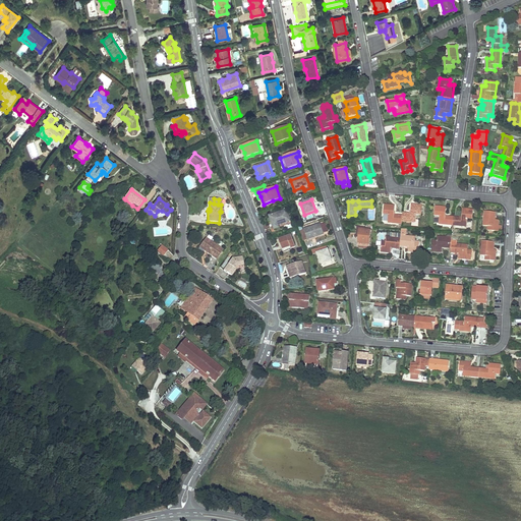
[(403,216),(402,221),(416,222),(416,215),(421,215),(422,206),(411,205),(411,214),(403,213),(403,216)]
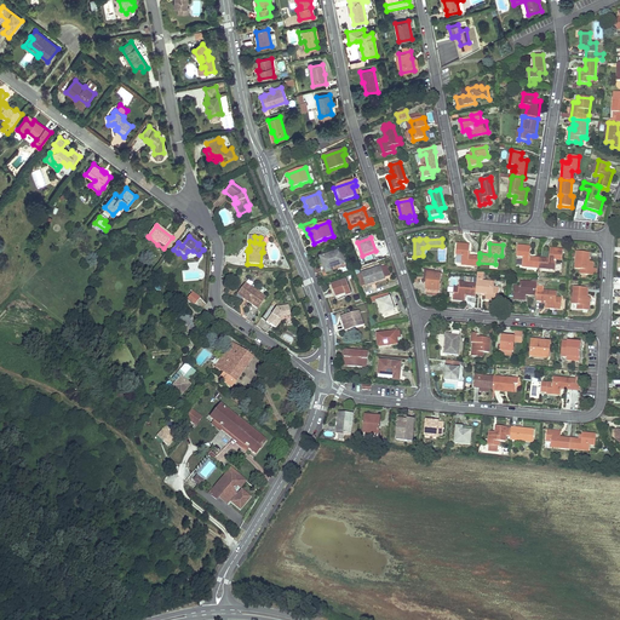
[(461,265),(478,267),(478,263),(480,257),(470,256),(470,245),(457,245),(457,254),(463,256),(461,265)]
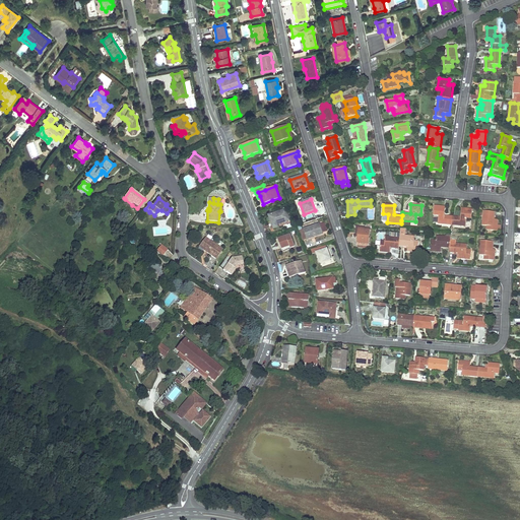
[(438,223),(452,224),(453,217),(445,216),(445,207),(435,206),(434,215),(439,215),(439,218),(438,223)]
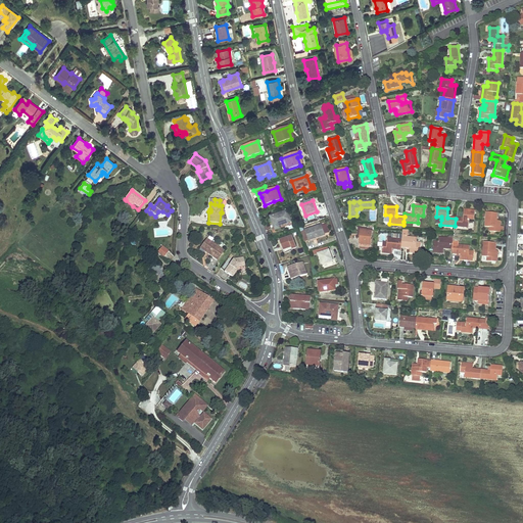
[(291,222),(287,210),(271,217),(275,228),(279,227),(291,222)]
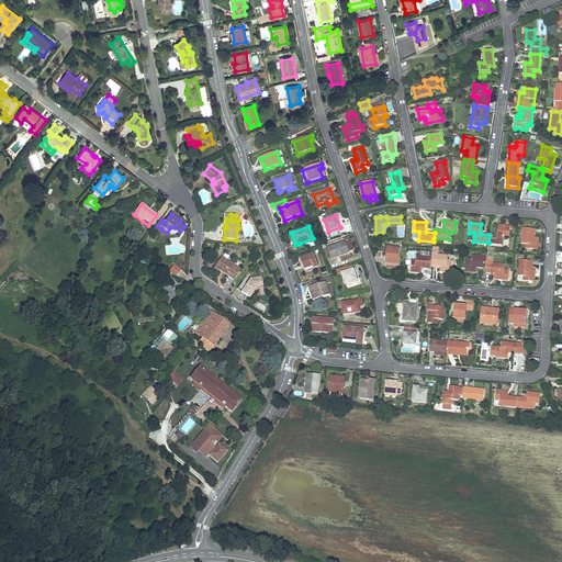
[(490,235),(489,243),(504,245),(504,236),(509,236),(510,227),(498,226),(498,235),(490,235)]
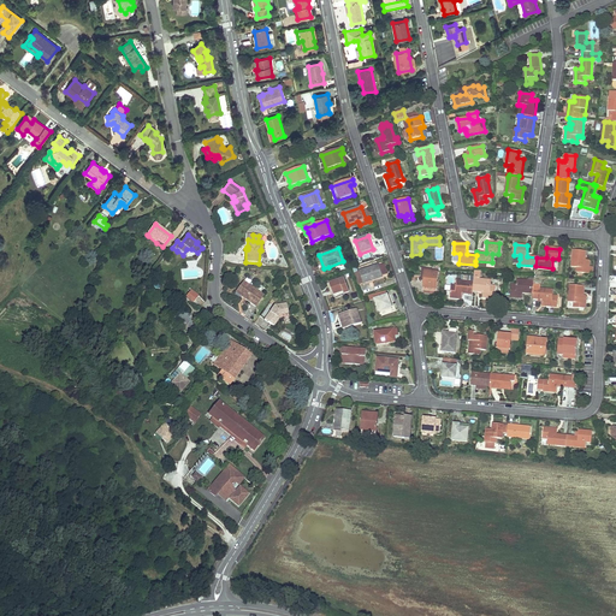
[(574,250),(572,267),(578,268),(578,273),(588,274),(590,261),(585,260),(586,252),(574,250)]
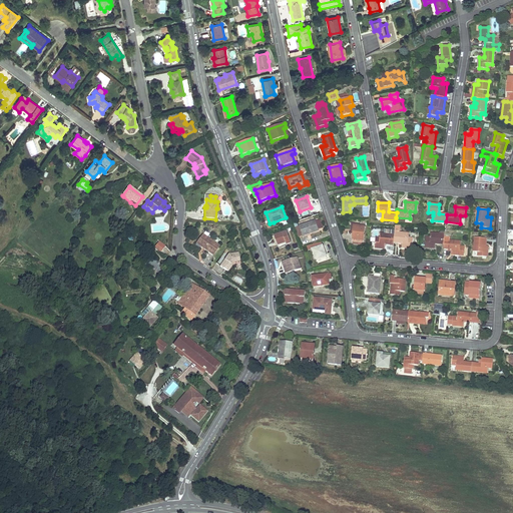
[(321,219),(316,221),(319,230),(324,228),(321,219)]
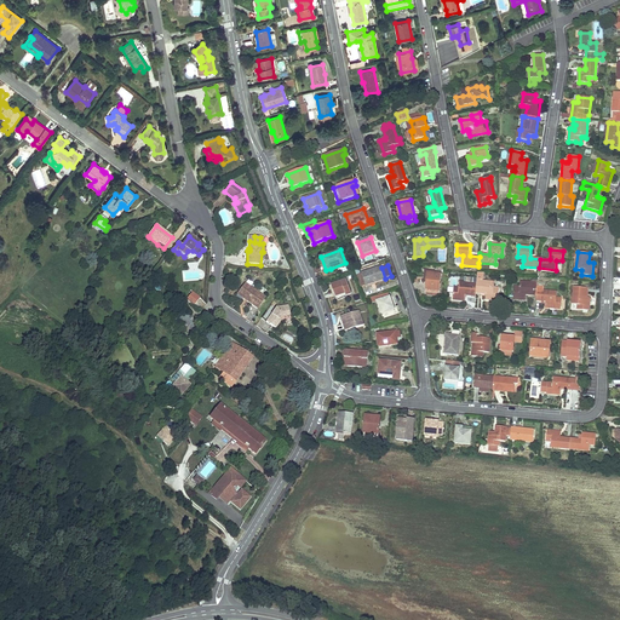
[(367,286),(385,280),(385,279),(382,268),(380,267),(362,274),(367,286)]
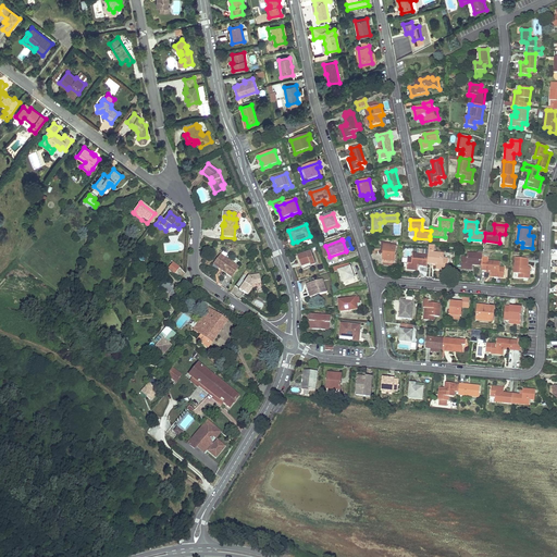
[(383,255),(384,245),(391,246),(391,244),(382,243),(381,255),(383,255)]
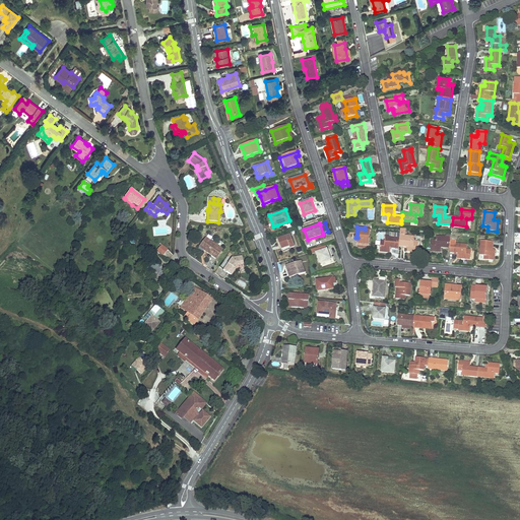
[(358,238),(358,244),(369,245),(370,230),(365,230),(359,229),(358,238)]
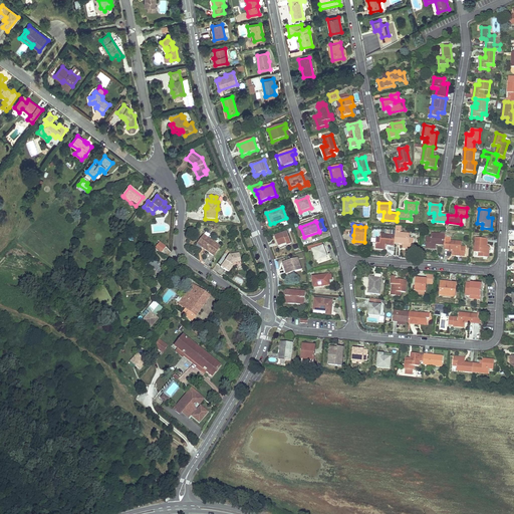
[(291,243),(287,232),(275,236),(275,238),(276,240),(278,246),(286,243),(287,245),(291,243)]
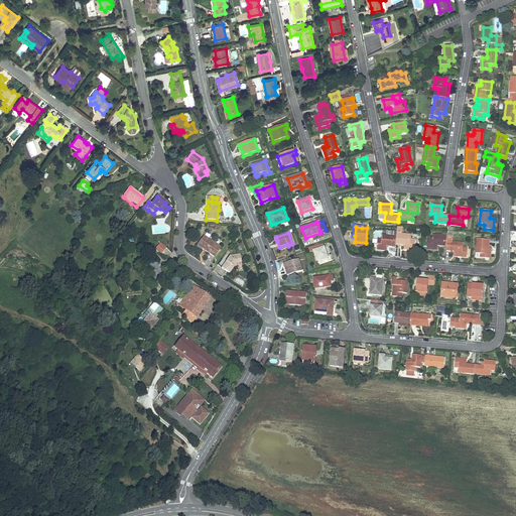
[(397,236),(396,244),(405,245),(404,249),(415,250),(415,240),(411,239),(411,235),(397,234),(397,236)]
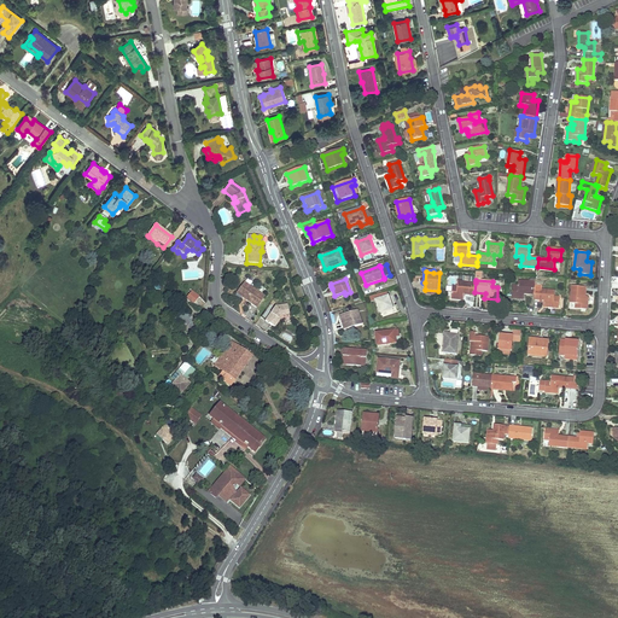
[(465,295),(474,296),(474,292),(476,283),(458,281),(458,287),(453,286),(452,299),(464,299),(465,295)]
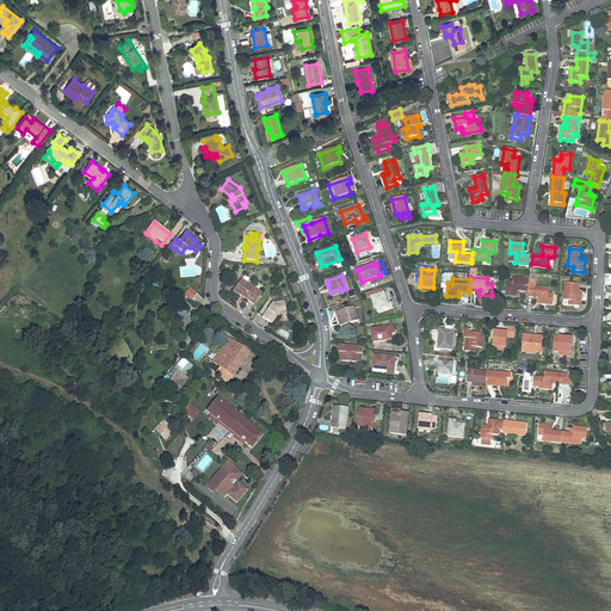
[(519,291),(529,291),(529,287),(530,282),(530,279),(524,279),(513,278),(512,283),(507,283),(506,295),(518,296),(519,291)]
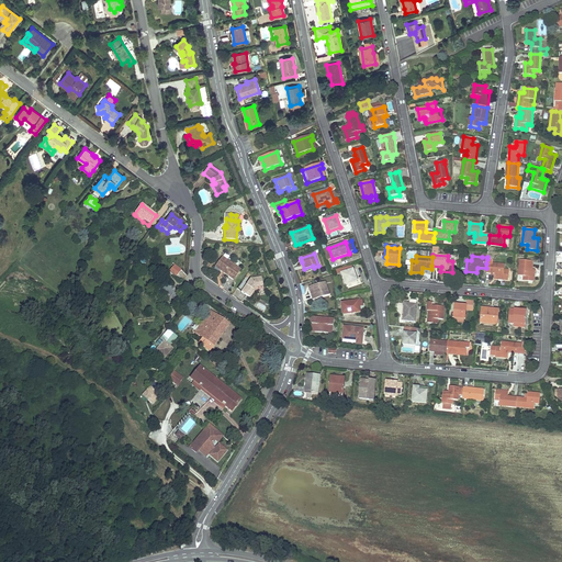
[(233,280),(240,269),(223,257),(215,267),(233,280)]
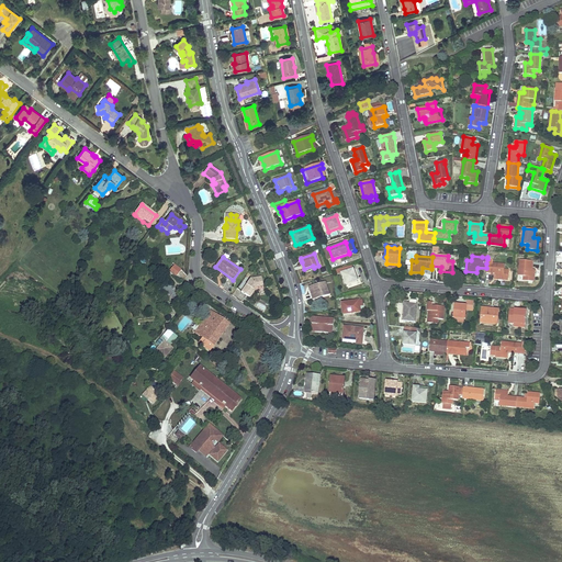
[(524,277),(524,281),(534,282),(535,270),(530,270),(531,261),(520,260),(519,277),(524,277)]
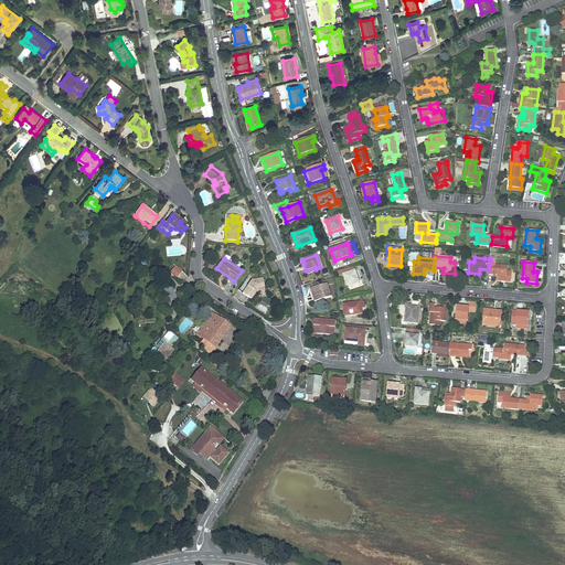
[(178,277),(182,270),(174,265),(170,273),(178,277)]
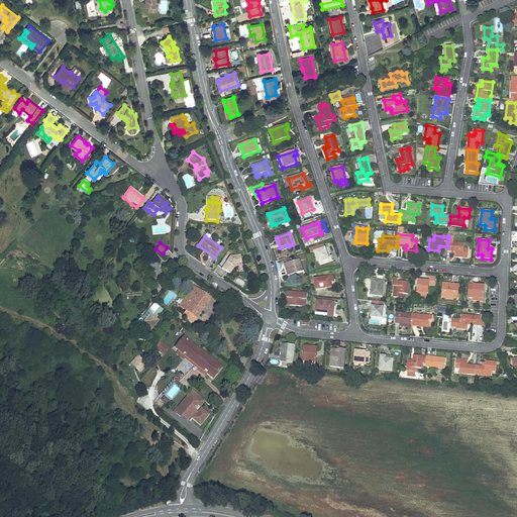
[(447,246),(447,251),(452,251),(455,251),(455,253),(455,256),(468,257),(468,249),(463,248),(463,243),(453,242),(447,242),(447,246)]
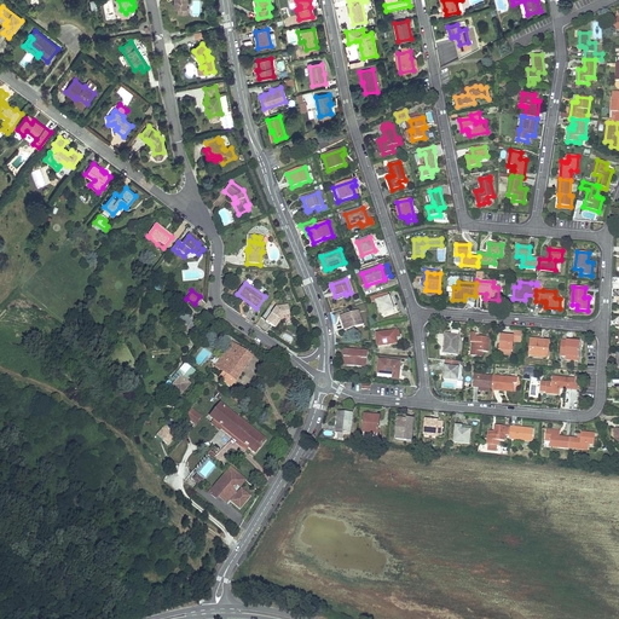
[(394,310),(388,291),(371,299),(372,304),(377,301),(382,314),(394,310)]
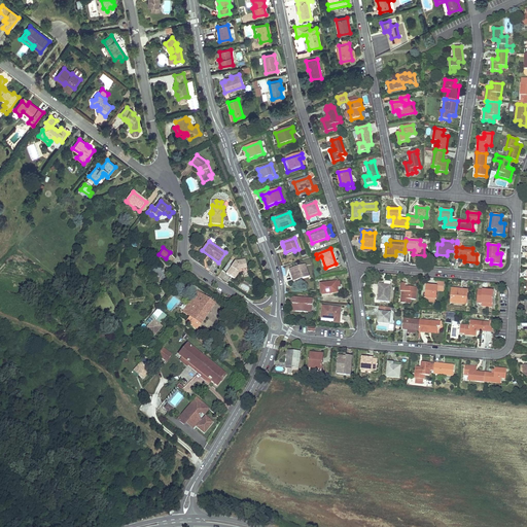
[(245,259),(235,261),(231,267),(226,265),(222,271),(226,274),(234,279),(239,273),(238,272),(238,271),(240,269),(247,267),(245,259)]
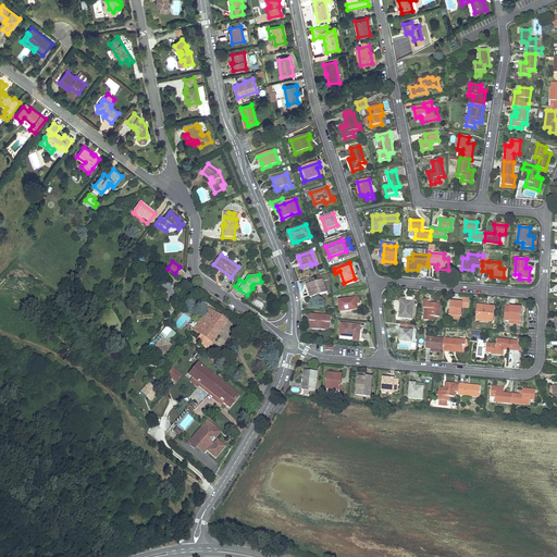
[(326,292),(323,280),(307,285),(310,297),(318,295),(326,292)]
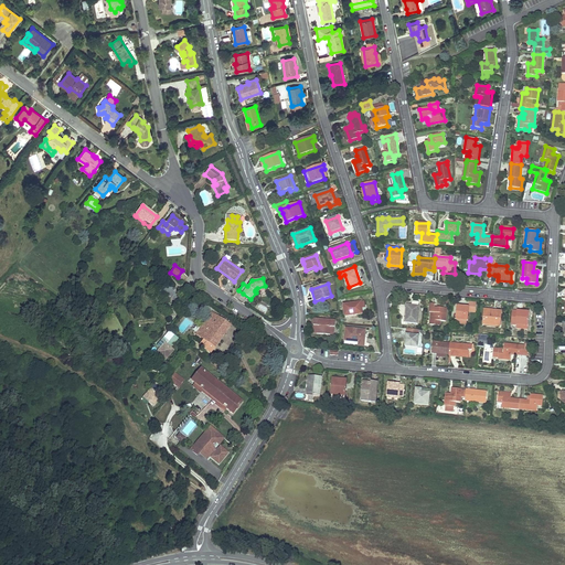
[(199,298),(194,304),(202,309),(205,302),(199,298)]
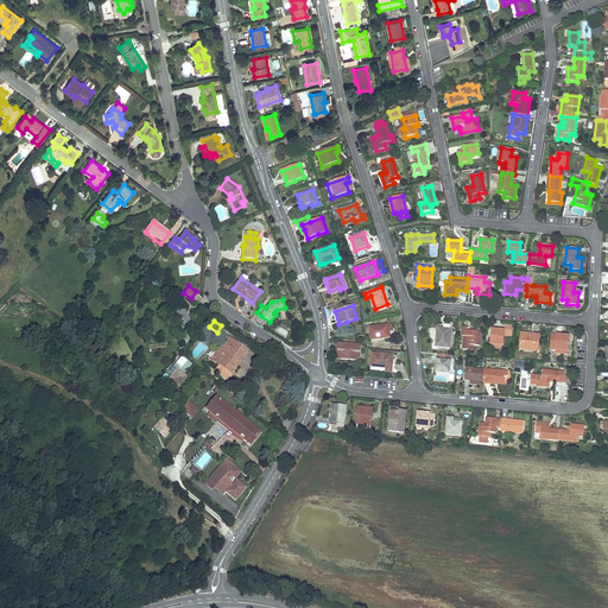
[(392,324),(369,328),(372,341),(391,337),(390,331),(393,331),(392,324)]
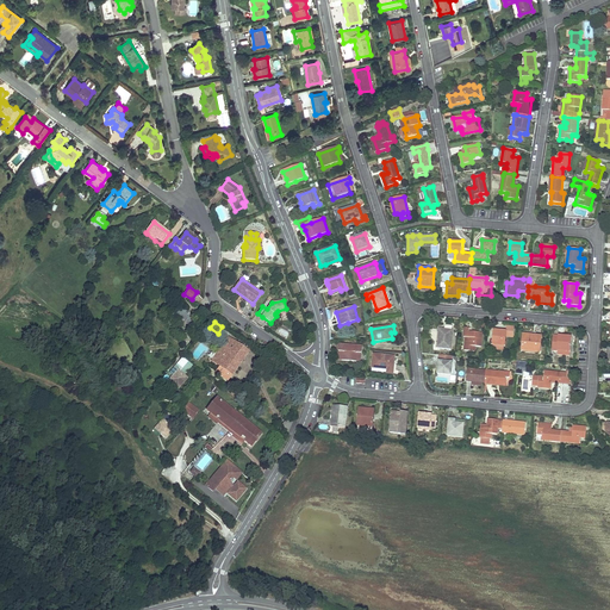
[(453,331),(453,328),(452,327),(447,325),(447,328),(440,328),(439,349),(450,350),(453,331)]
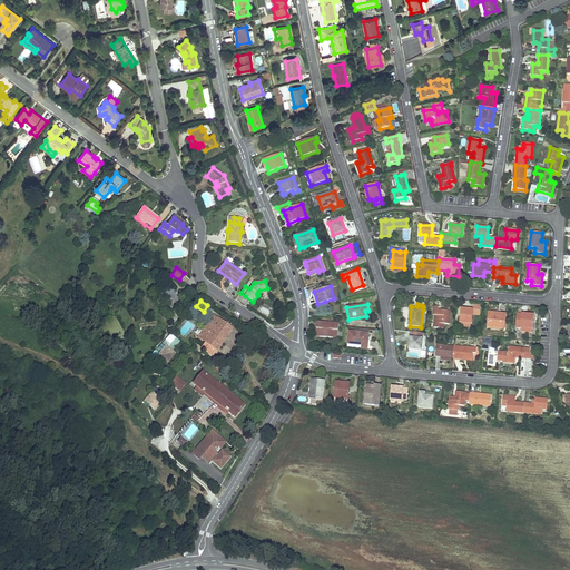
[(434,306),(434,315),(435,316),(434,328),(444,330),(444,324),(450,325),(451,311),(442,311),(441,316),(439,315),(439,310),(439,307),(434,306)]
